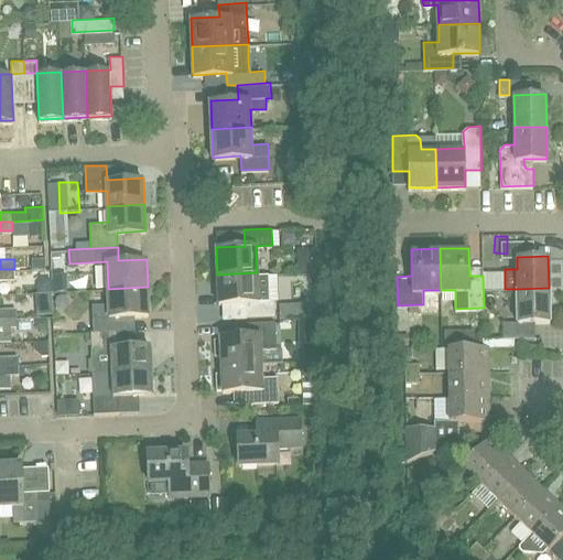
[(0,278),(14,278),(14,269),(0,269),(0,278)]
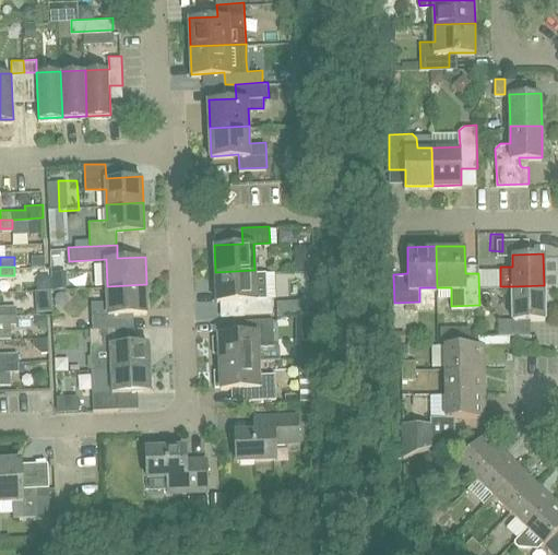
[(272,296),(268,297),(266,272),(256,273),(254,270),(215,272),(217,299),(245,298),(246,311),(272,309),(272,296)]
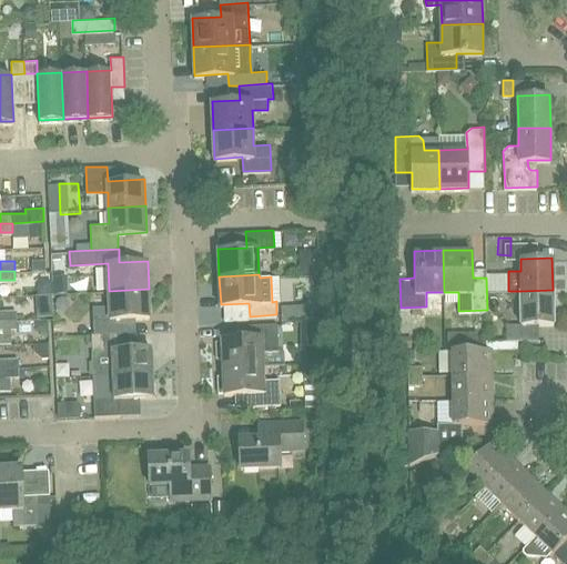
[(149,289),(109,291),(110,306),(97,308),(98,319),(94,319),(94,332),(122,331),(121,318),(150,316),(149,289)]
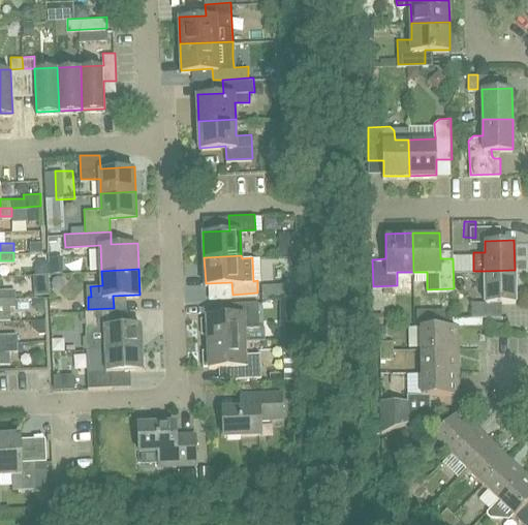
[(486,301),(501,300),(515,300),(515,270),(485,271),(486,300),(486,301)]
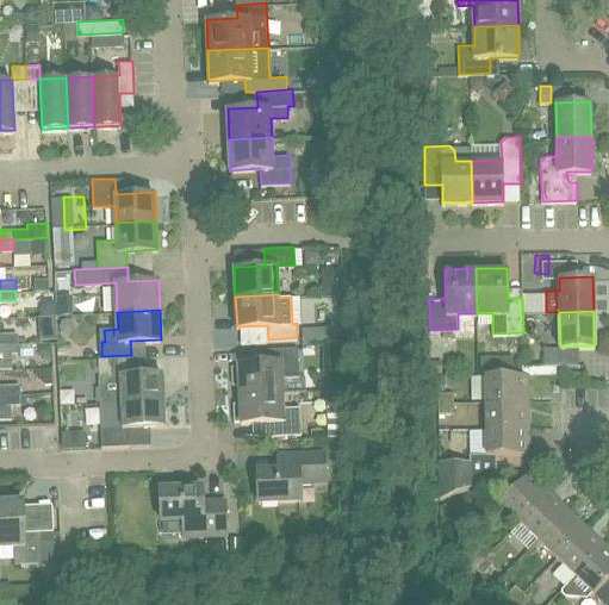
[(0,342),(18,342),(17,331),(0,331),(0,342)]
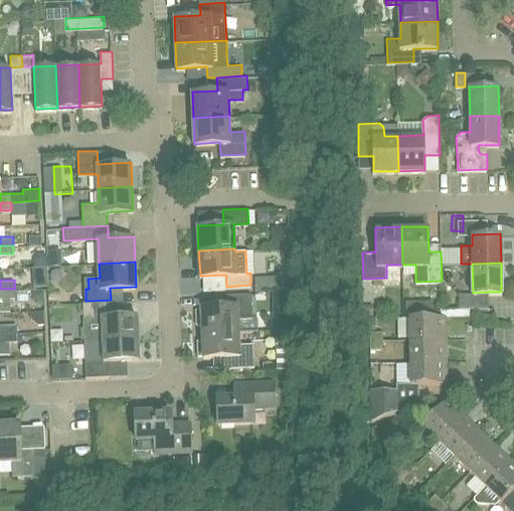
[(15,289),(0,289),(0,310),(10,310),(10,298),(15,297),(15,289)]
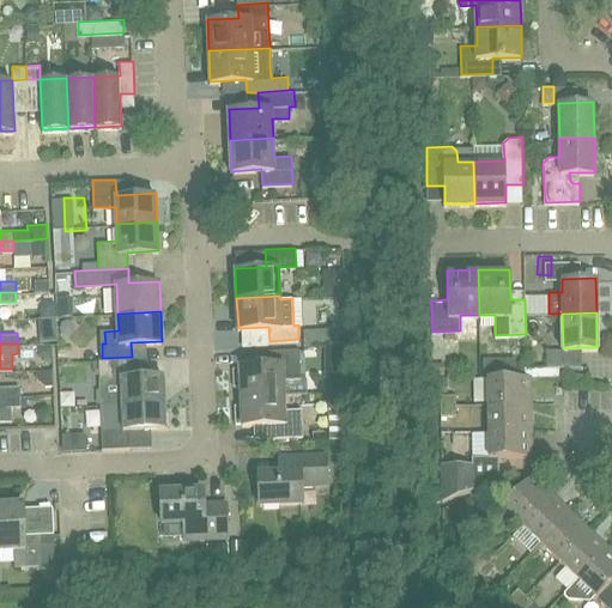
[(270,363),(240,364),(240,366),(232,366),(234,385),(241,384),(241,394),(284,391),(283,377),(301,376),(300,347),(270,350),(270,363)]
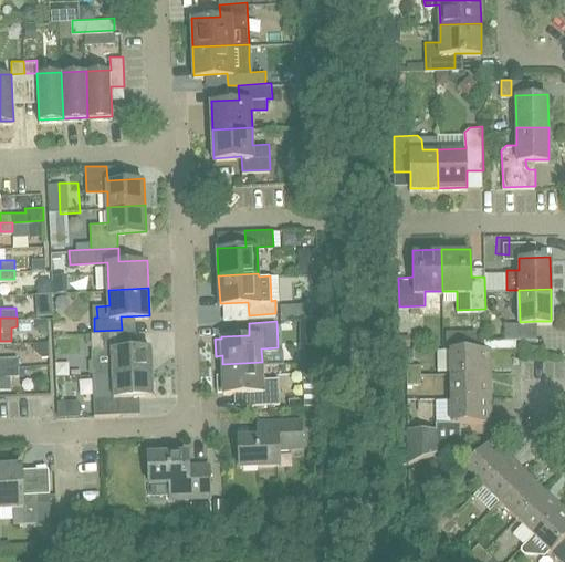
[(515,337),(515,321),(504,322),(504,337),(515,337)]
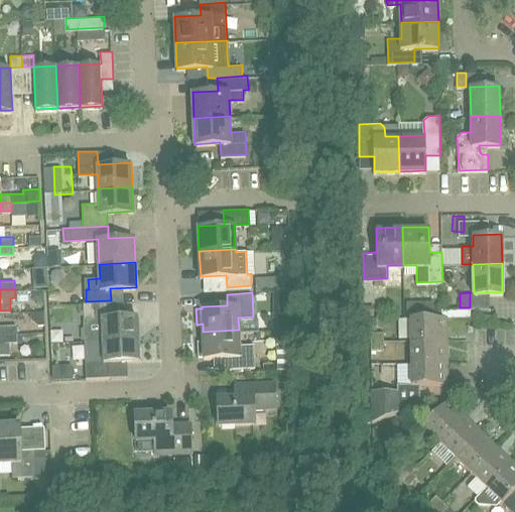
[(91,340),(138,338),(137,315),(108,316),(107,301),(83,302),(84,327),(87,327),(100,335),(102,334),(103,339),(91,339),(91,340)]
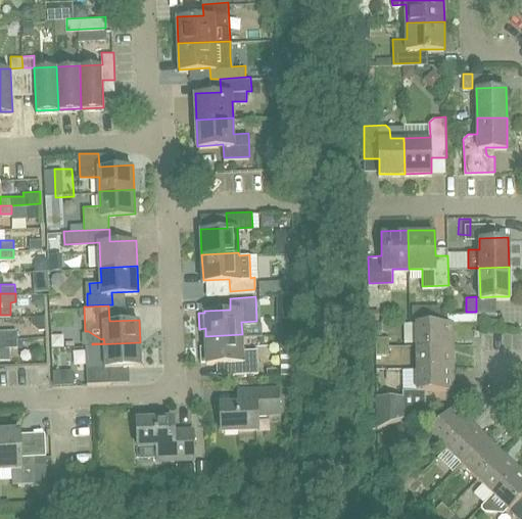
[(417,343),(454,342),(453,320),(416,321),(417,343)]
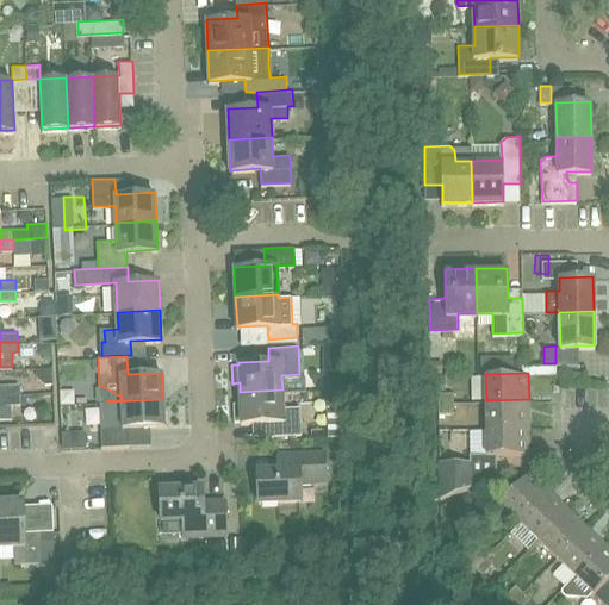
[(0,393),(20,393),(19,382),(0,384),(0,393)]
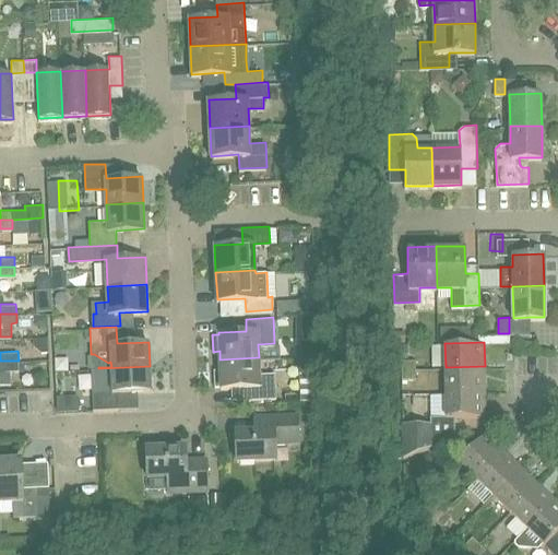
[(298,365),(312,364),(312,355),(298,356),(298,365)]
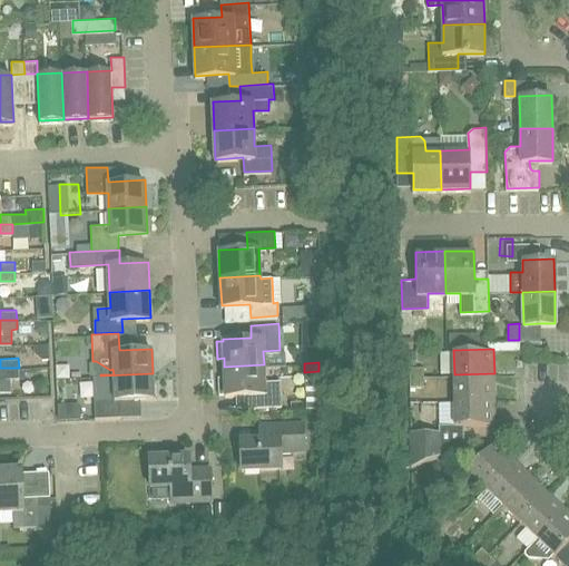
[(225,392),(225,394),(254,393),(254,407),(282,405),(281,379),(265,380),(264,364),(224,367),(224,376),(218,376),(218,393),(225,392)]
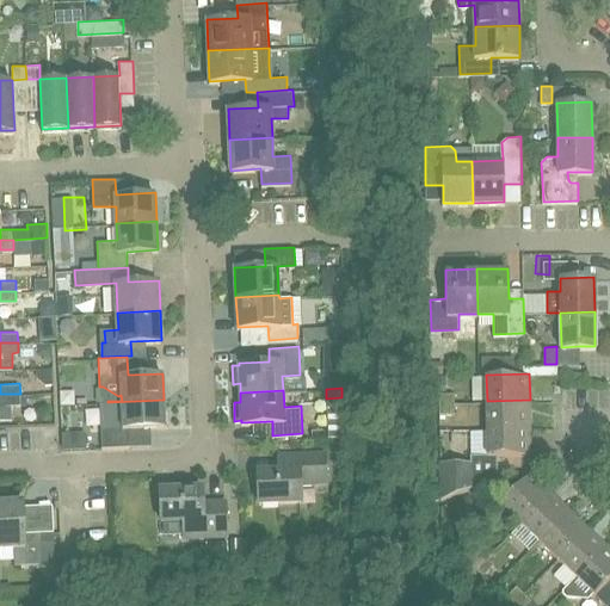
[(438,402),(454,402),(454,391),(438,391),(438,402)]
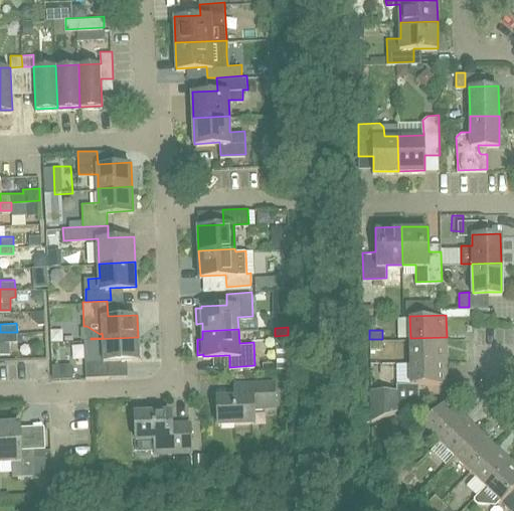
[(17,332),(0,332),(0,341),(17,340),(17,332)]
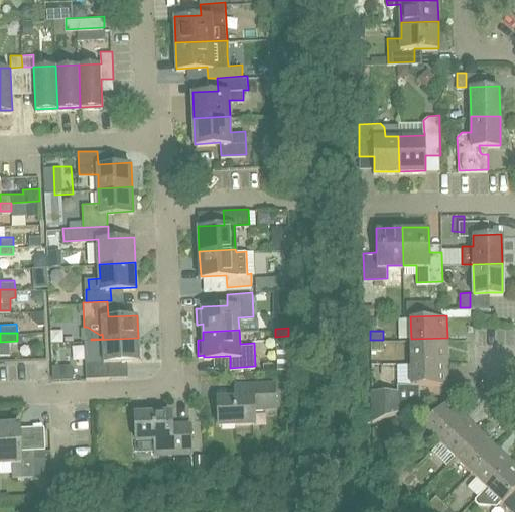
[(86,377),(110,376),(110,361),(139,360),(138,338),(91,340),(92,361),(86,362),(86,377)]
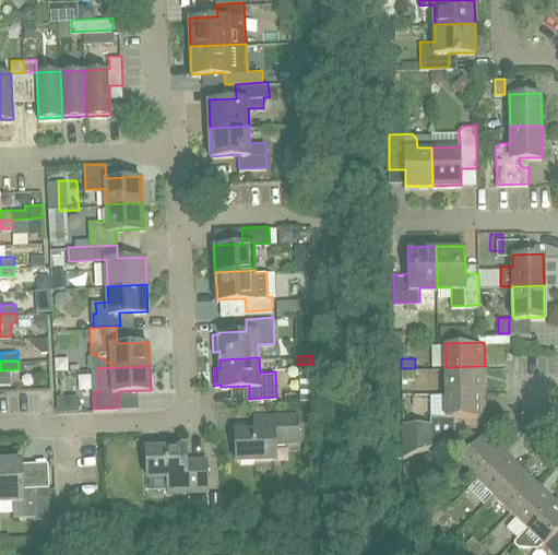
[(446,391),(485,390),(485,366),(446,367),(446,391)]
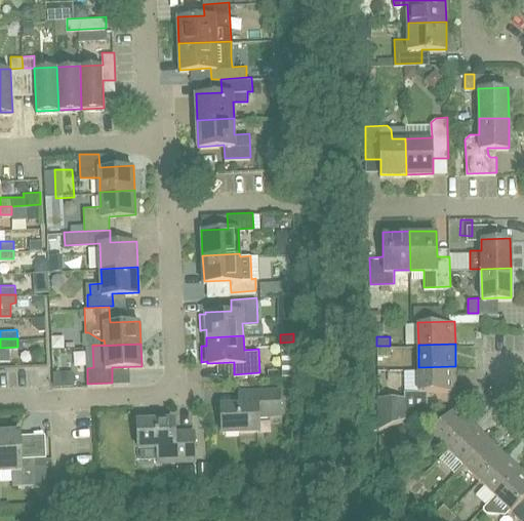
[(404,395),(378,395),(378,428),(405,417),(428,408),(428,391),(455,390),(455,366),(418,367),(418,390),(404,390),(404,395)]
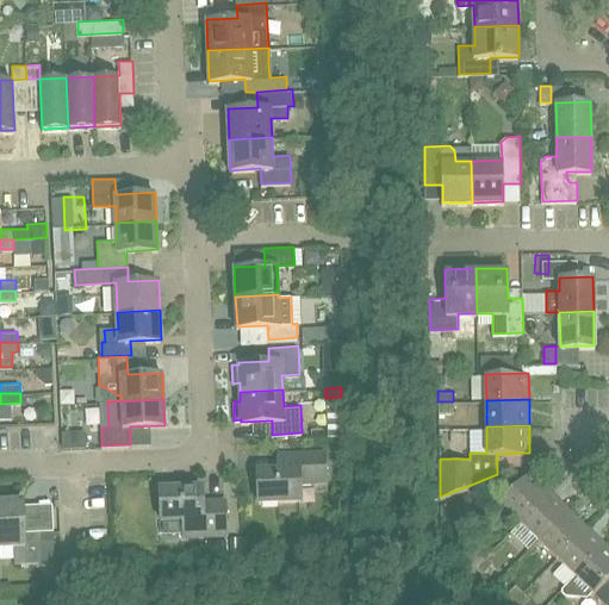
[(324,450),(287,451),(275,453),(277,469),(258,469),(259,500),(300,499),(300,481),(325,480),(324,450)]
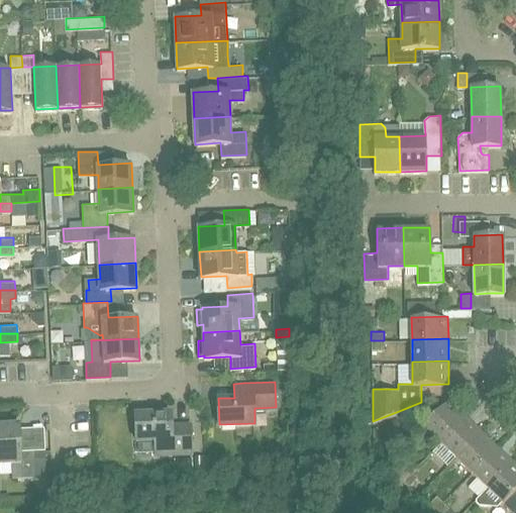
[(440,440),(465,414),(448,399),(423,424),(440,440)]
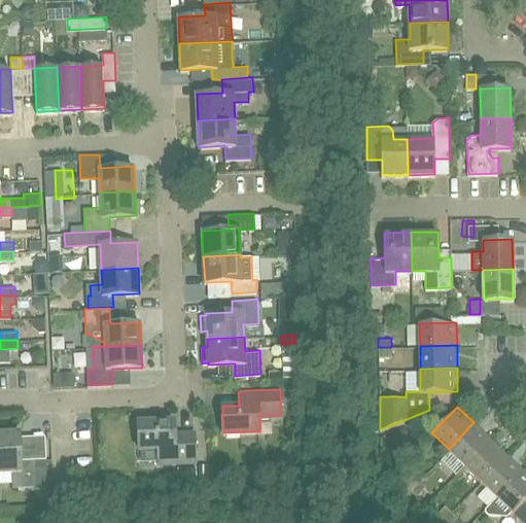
[(159,462),(196,460),(194,430),(174,431),(174,420),(138,421),(139,449),(159,448),(159,462)]
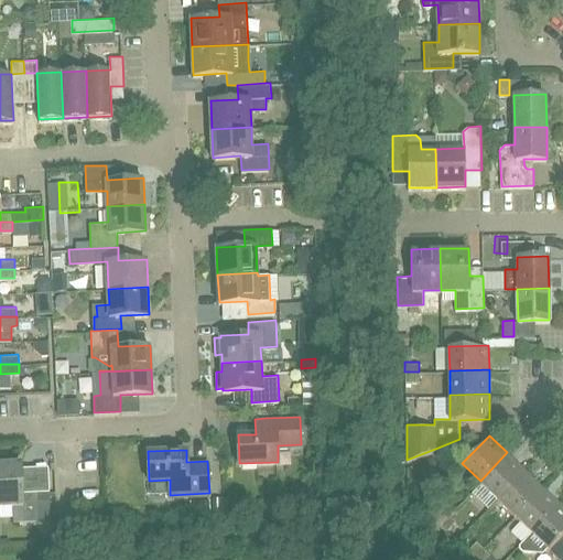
[(524,469),(507,452),(480,481),(497,497),(524,469)]
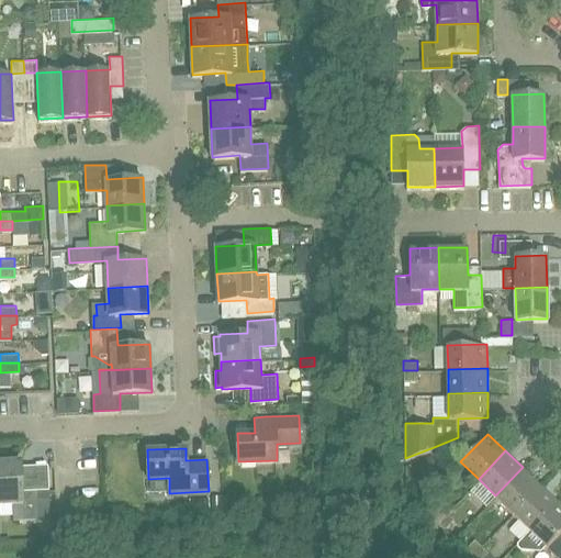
[(22,460),(0,461),(0,502),(13,502),(13,519),(37,517),(36,489),(23,490),(22,460)]
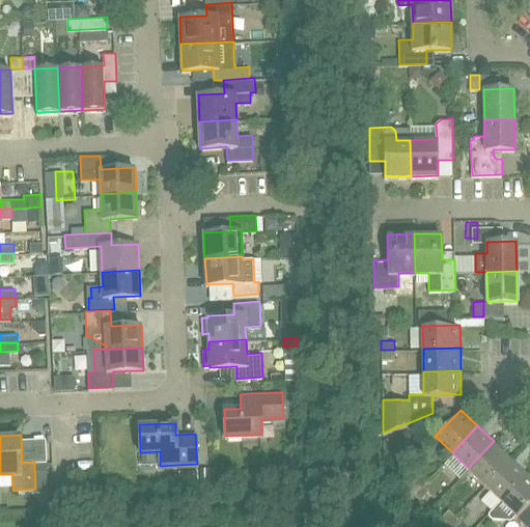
[(494,441),(468,468),(484,483),(509,456),(494,441)]
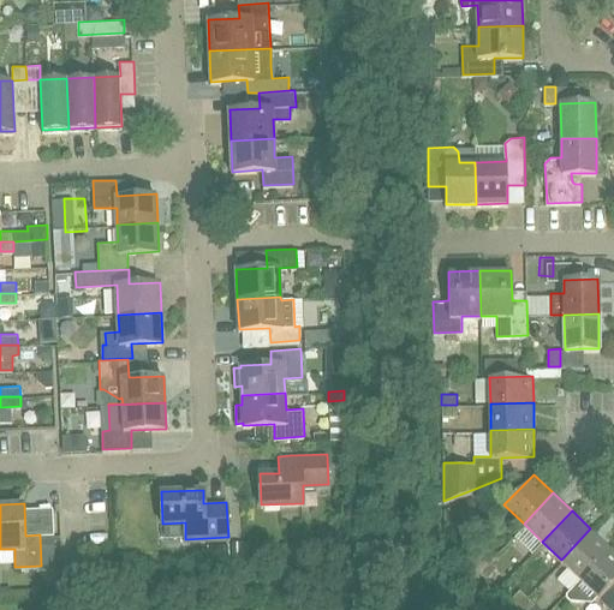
[(609,546),(590,528),(561,560),(579,578),(609,546)]
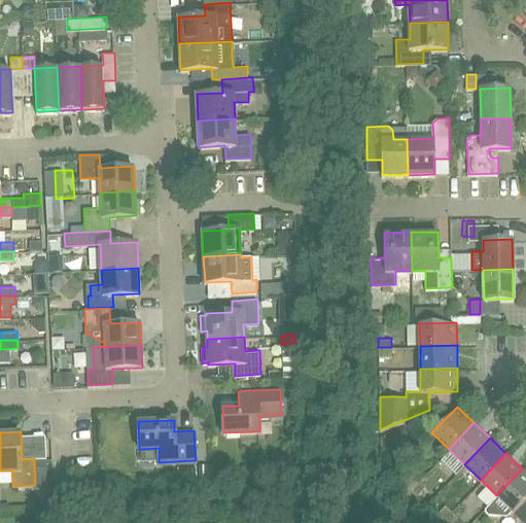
[(525,473),(522,468),(496,495),(484,508),(489,513),(509,514),(512,510),(525,522),(525,473)]
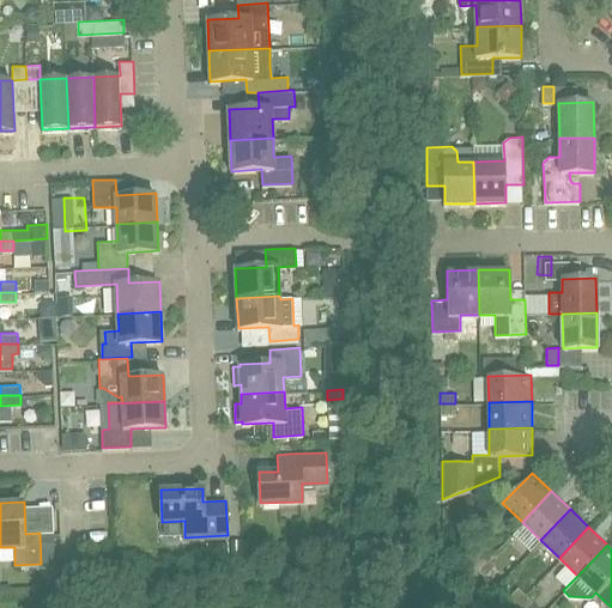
[(478,567),(488,557),(480,549),(470,560),(478,567)]
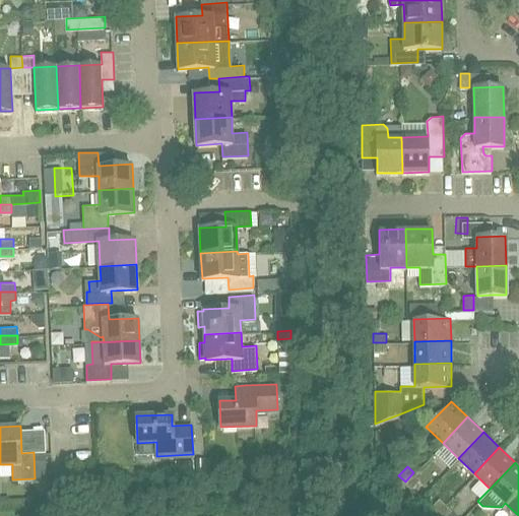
[(413,472),(405,481),(411,488),(419,478),(413,472)]
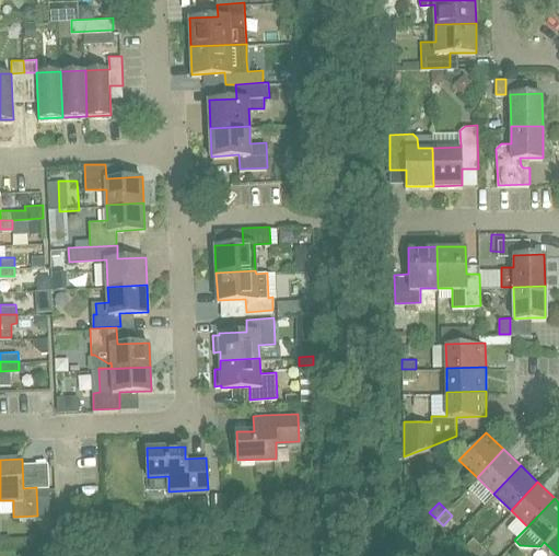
[(470,552),(480,542),(473,535),(463,545),(470,552)]
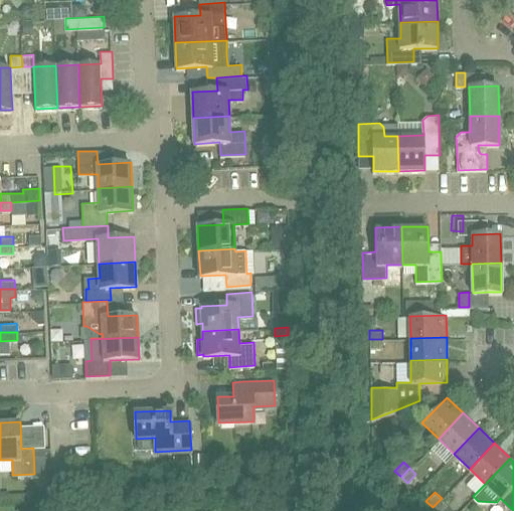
[(442,498),(433,507),(436,510),(440,510),(447,504),(442,498)]
